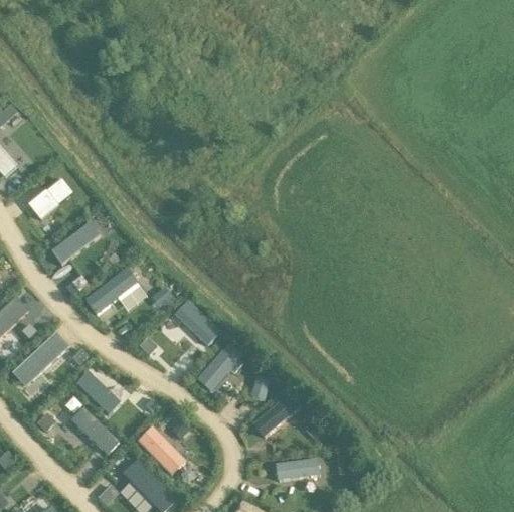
[(2,112),(0,114),(0,127),(0,128),(9,120),(2,112)]
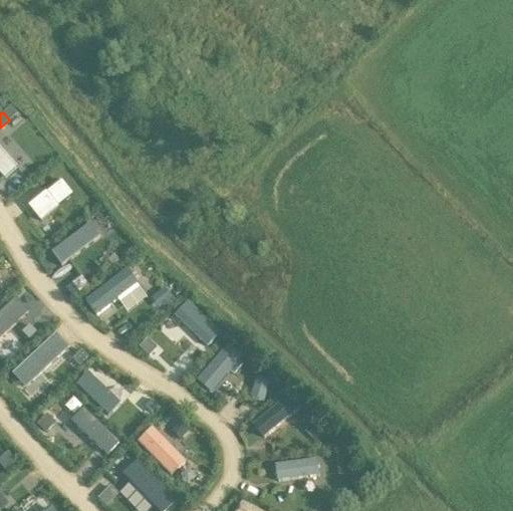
[(0,171),(3,176),(17,164),(0,143),(0,171)]
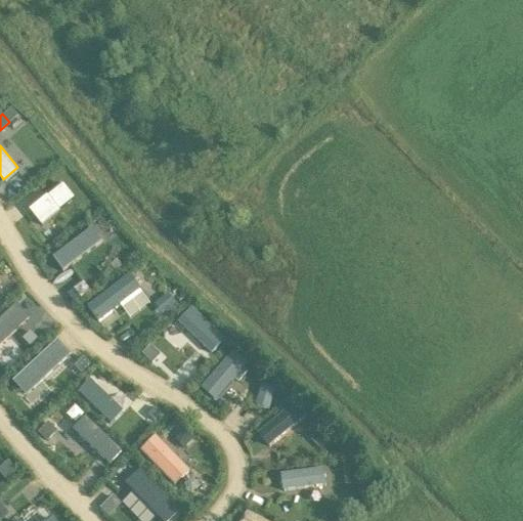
[(62,179),(28,207),(41,223),(76,196),(62,179)]
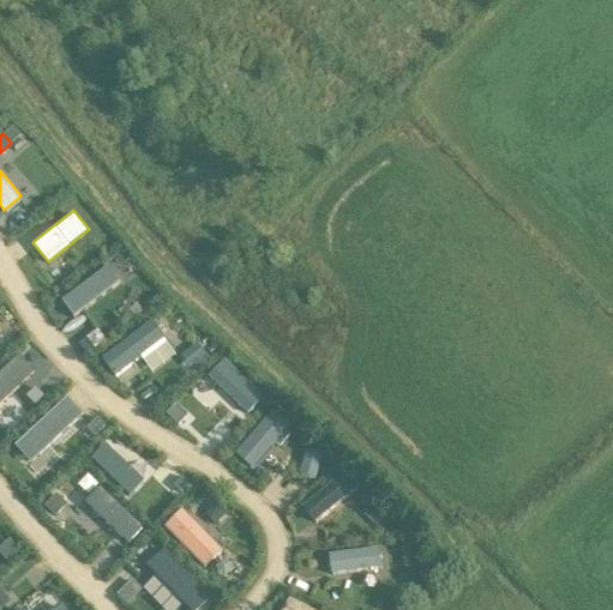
[(110,265),(60,294),(71,312),(120,283),(110,265)]
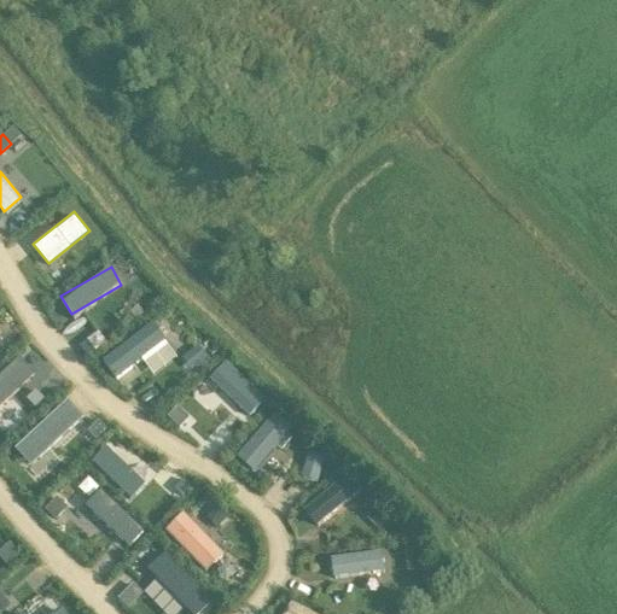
[(151,370),(176,354),(152,319),(100,355),(116,376),(143,358),(151,370)]
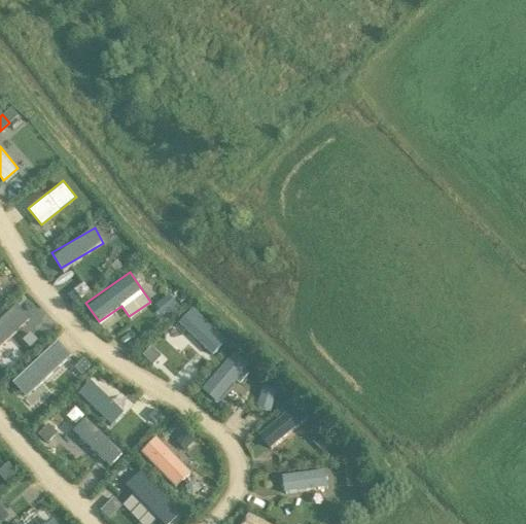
[(81,298),(74,288),(68,293),(75,303),(81,298)]
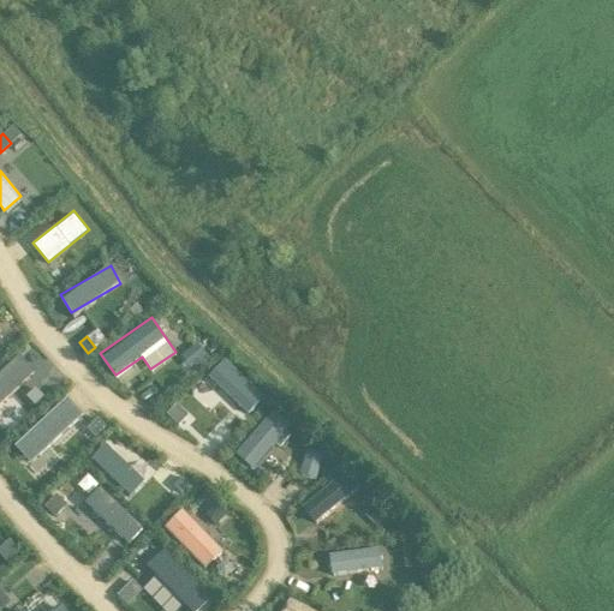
[(207,354),(198,342),(186,352),(196,364),(207,354)]
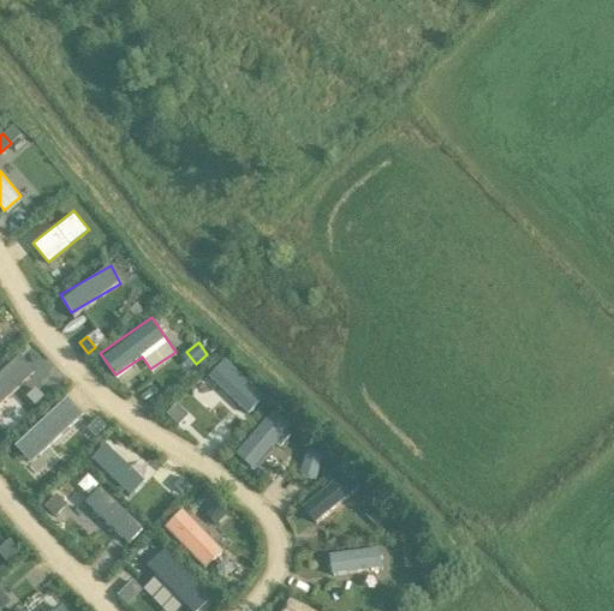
[(36,387),(27,395),(35,405),(45,396),(36,387)]
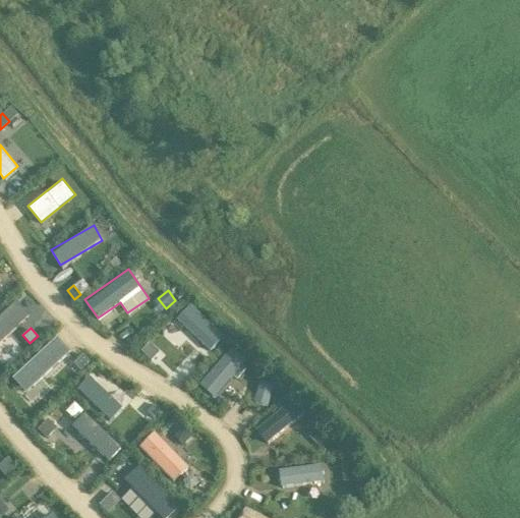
[(25,392),(71,347),(57,333),(11,378),(25,392)]
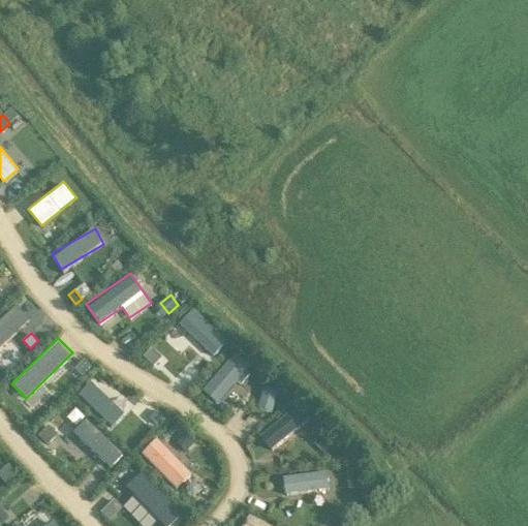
[(162,357),(152,347),(144,357),(154,366),(162,357)]
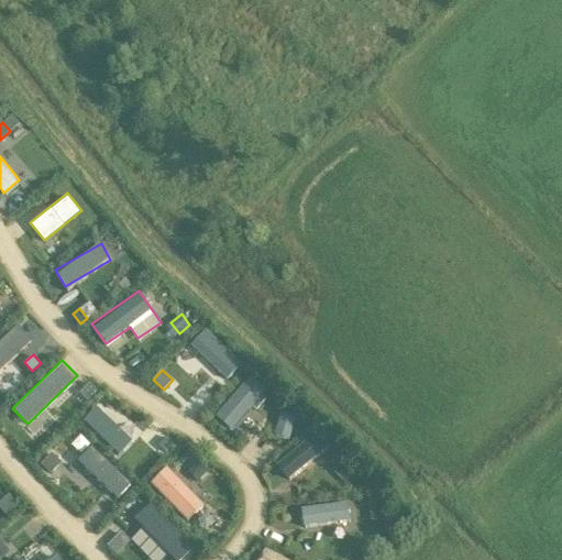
[(250,373),(216,414),(233,428),(266,387),(250,373)]
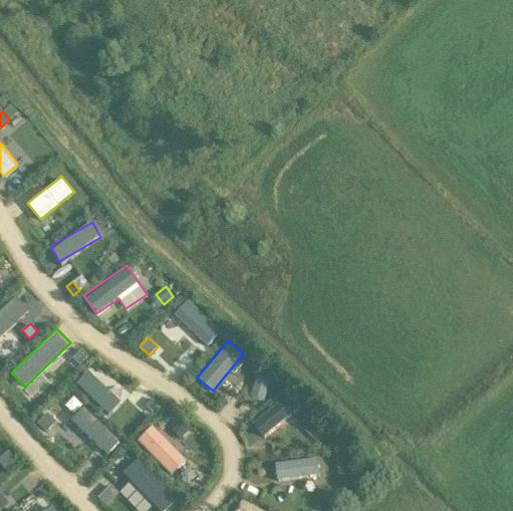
[(82,347),(73,357),(80,364),(90,355),(82,347)]
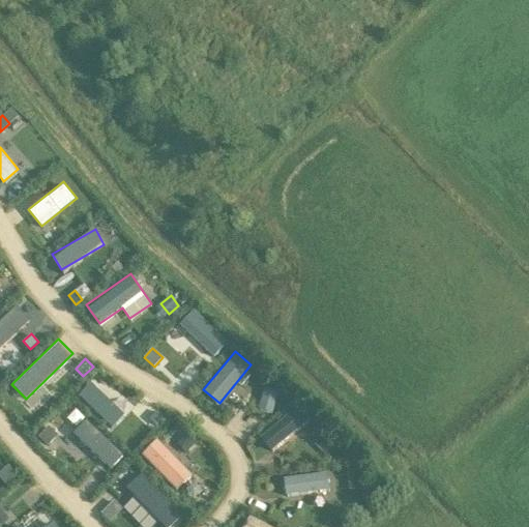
[(79,393),(112,425),(124,411),(90,381),(79,393)]
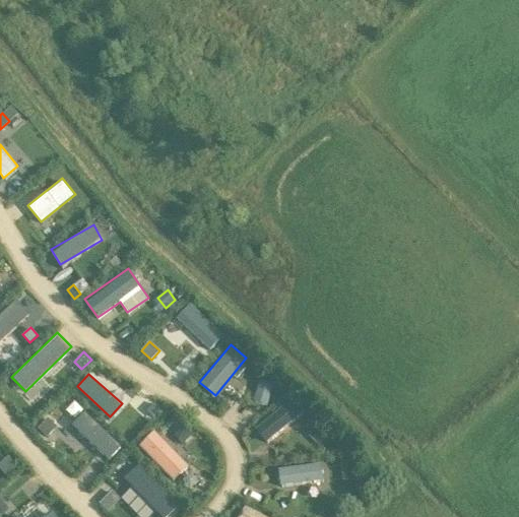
[(271,394),(257,390),(254,400),(268,404),(271,394)]
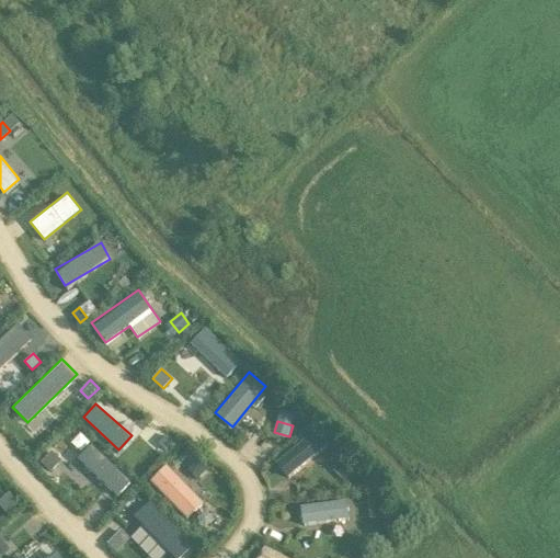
[(311,429),(275,462),(288,477),(326,444),(311,429)]
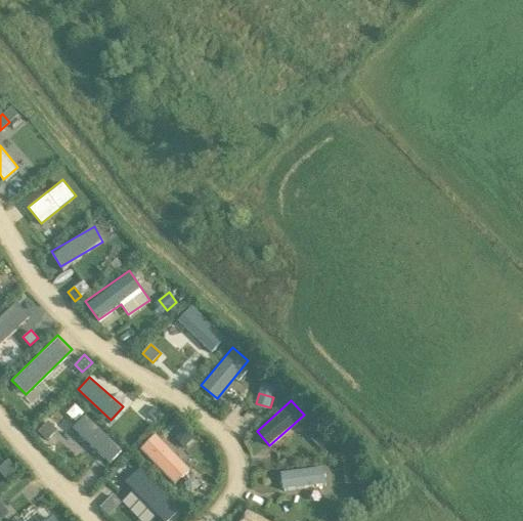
[(157,406),(148,415),(155,421),(163,413),(157,406)]
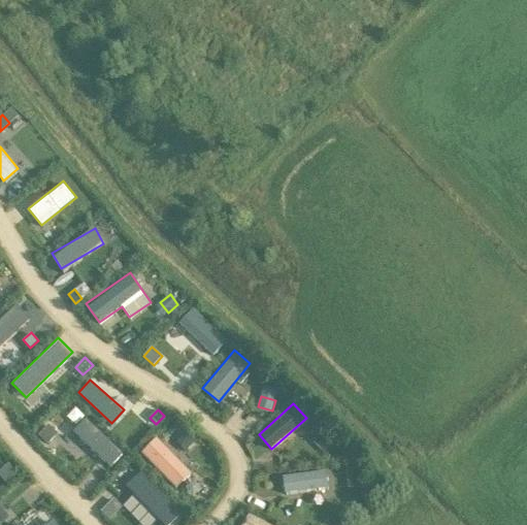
[(85,417),(72,430),(109,464),(122,452),(85,417)]
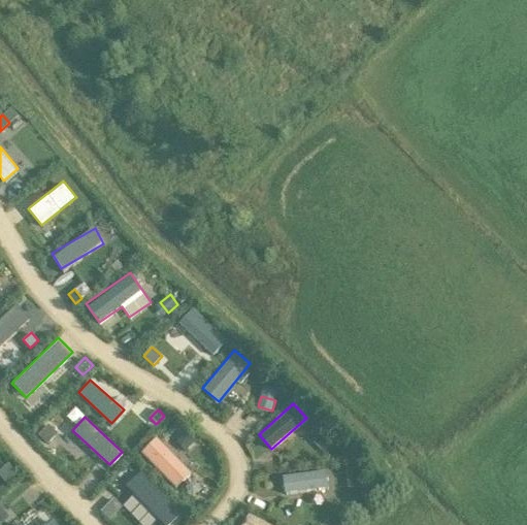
[(59,432),(50,424),(39,434),(48,444),(59,432)]
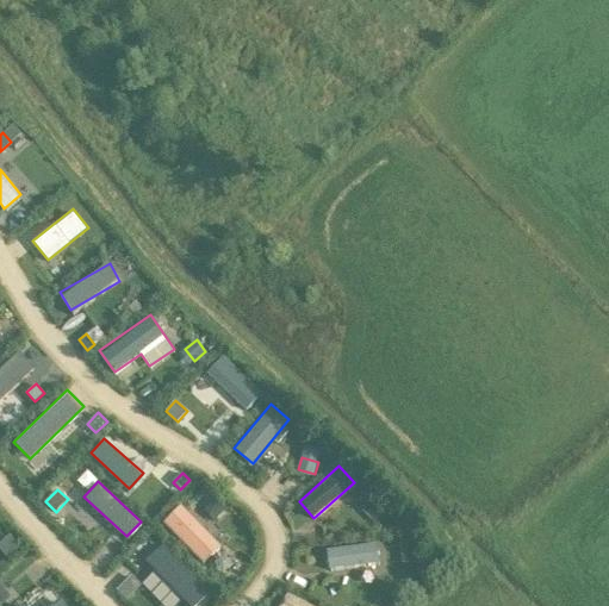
[(377,495),(370,503),(381,513),(387,506),(377,495)]
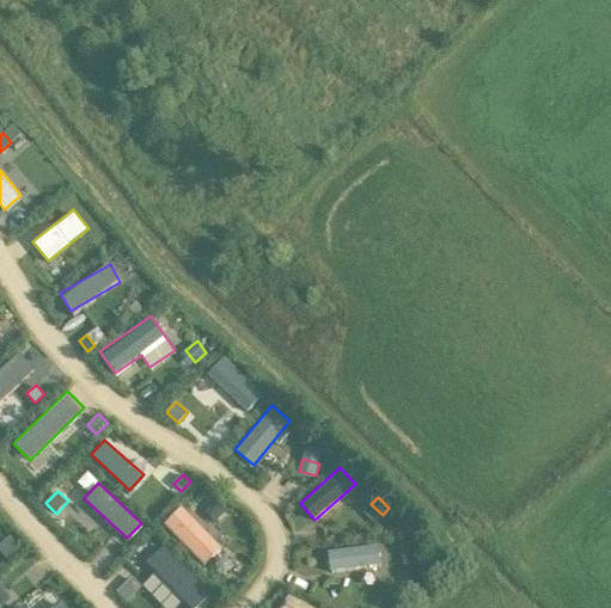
[(215,499),(208,507),(219,519),(227,510),(215,499)]
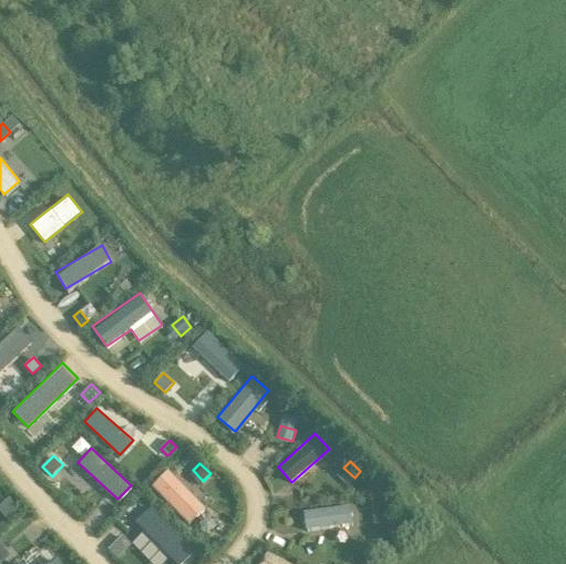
[(152,484),(187,523),(205,506),(168,468),(152,484)]
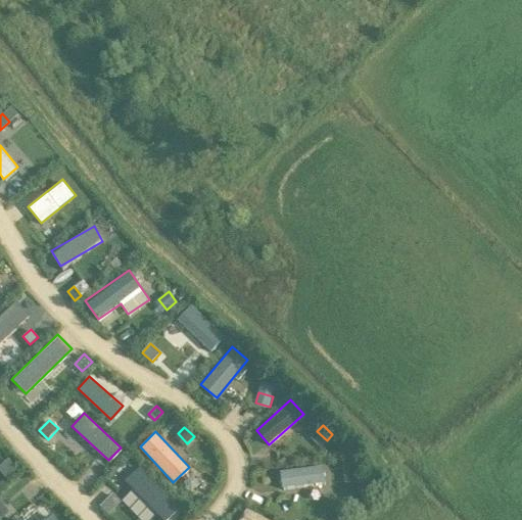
[(17,468),(9,458),(0,466),(0,469),(6,477),(17,468)]
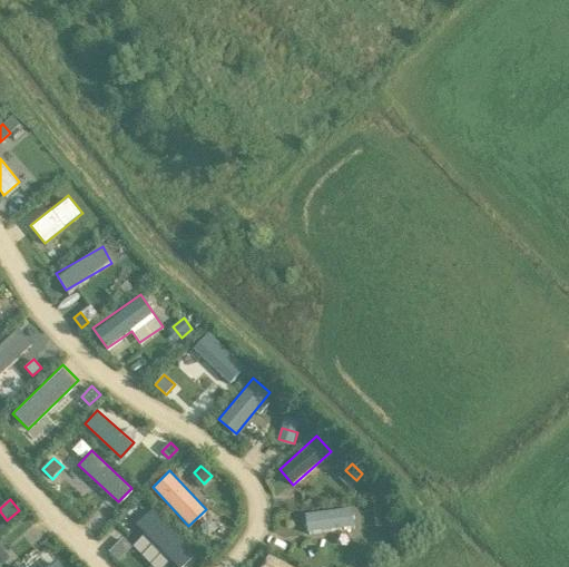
[(388,502),(374,505),(375,515),(389,514),(388,502)]
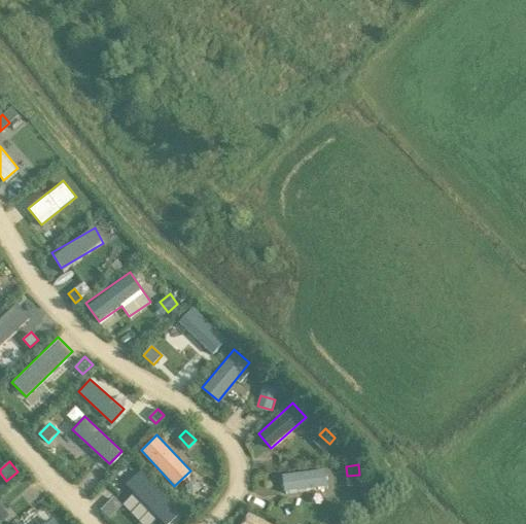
[(284,492),(328,485),(325,466),(281,474),(284,492)]
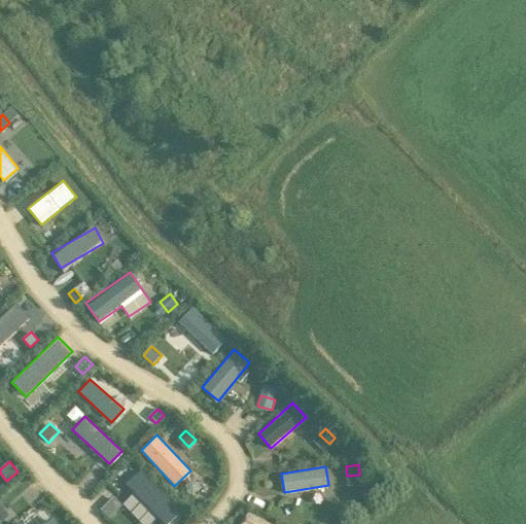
[(164,523),(168,523),(181,512),(141,469),(126,484),(164,523)]
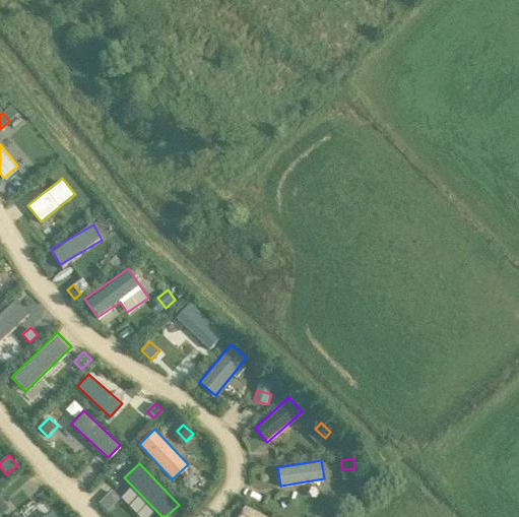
[(108,495),(100,503),(109,511),(117,503),(108,495)]
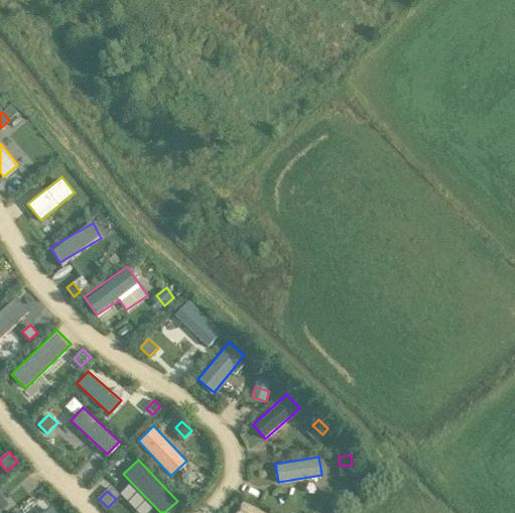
[(10,504),(1,493),(0,493),(0,511),(0,512),(10,504)]
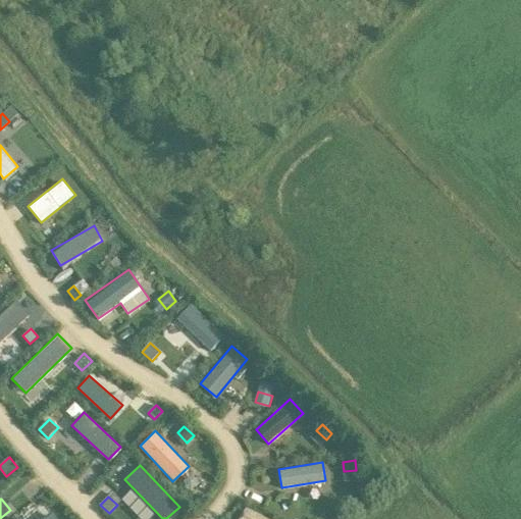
[(16,518),(55,518),(44,501),(16,518)]
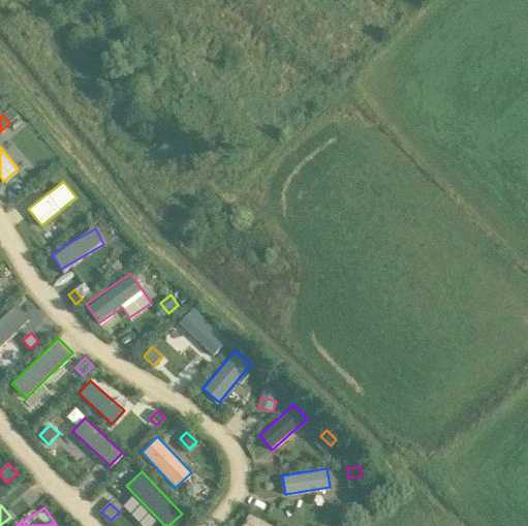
[(278,525),(248,514),(243,525),(278,525)]
